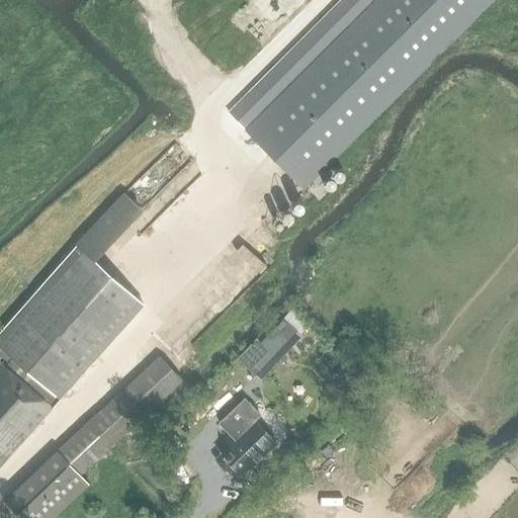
[(193,0),(161,33),(222,94),(312,0),(193,0)]
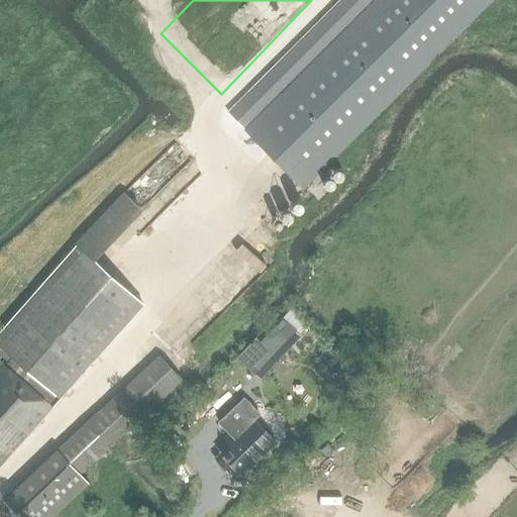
[(339,0),(226,113),(244,131),(303,189),(311,181),(317,188),(328,177),(321,171),(491,0),(339,0)]
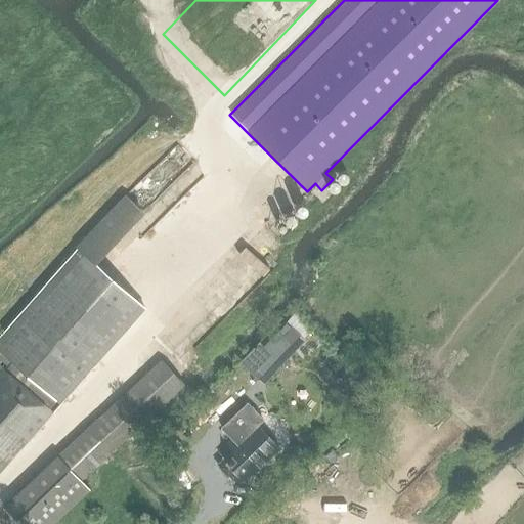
[(144,214),(124,195),(77,247),(97,265),(144,214)]
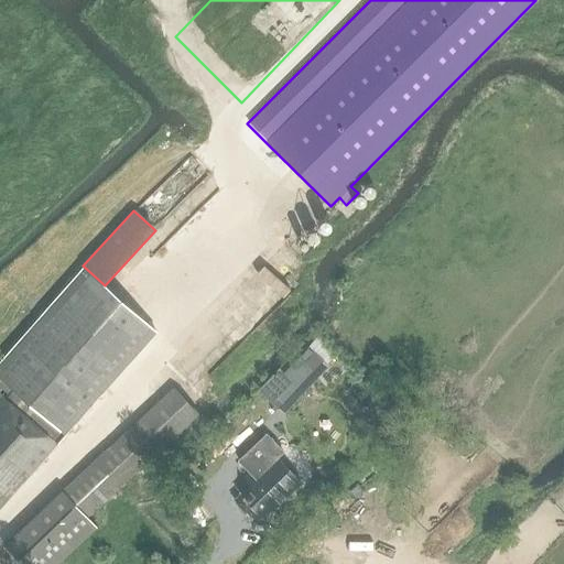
[(156,332),(96,279),(84,268),(0,361),(0,391),(57,443),(156,332)]
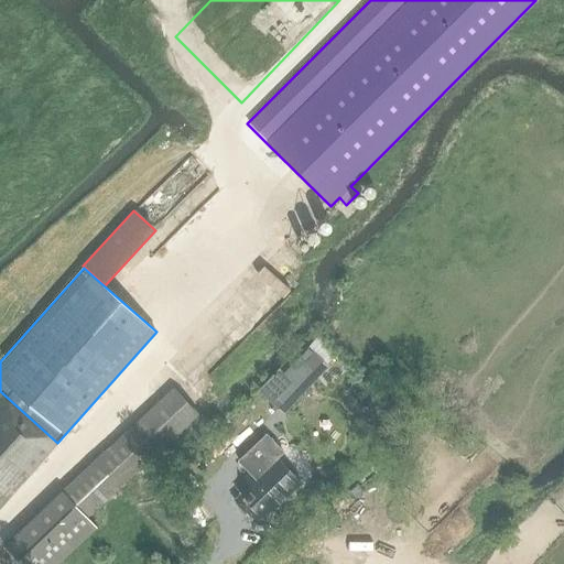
[(306,346),(262,394),(278,409),(322,361),(306,346)]
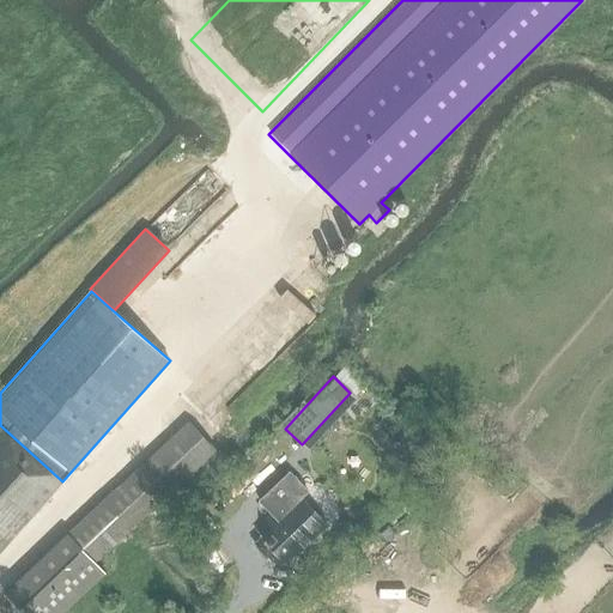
[(66,612),(105,576),(95,565),(216,451),(170,404),(113,459),(131,477),(5,595),(20,612),(66,612)]
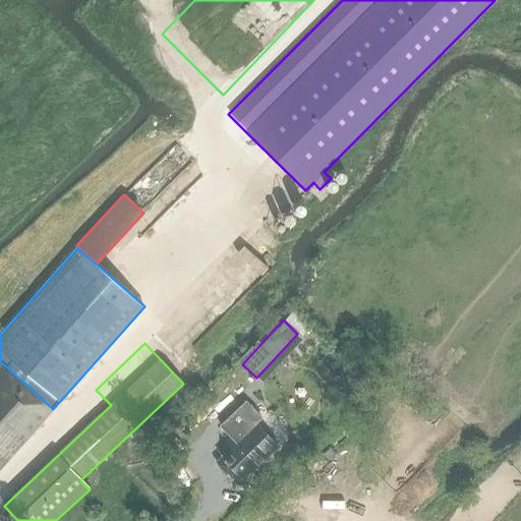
[(337,352),(331,347),(323,355),(329,360),(337,352)]
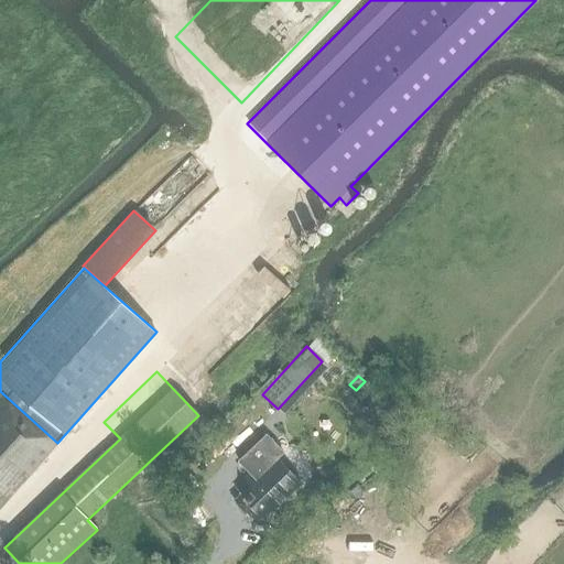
[(0,508),(57,445),(1,394),(0,393),(0,508)]
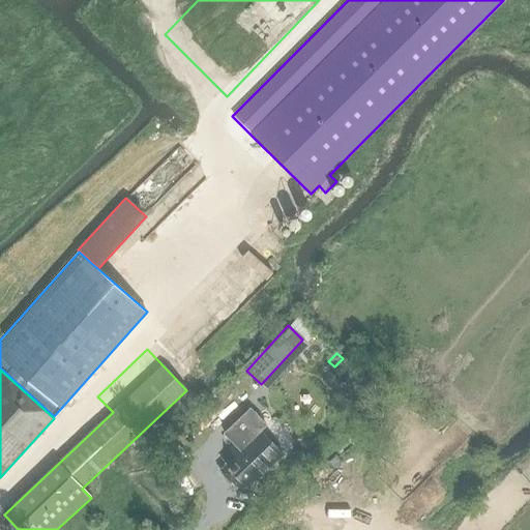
[(282,454),(258,430),(264,424),(249,409),(224,434),(234,444),(219,458),(226,464),(219,471),(232,484),(238,479),(246,489),(282,454)]
